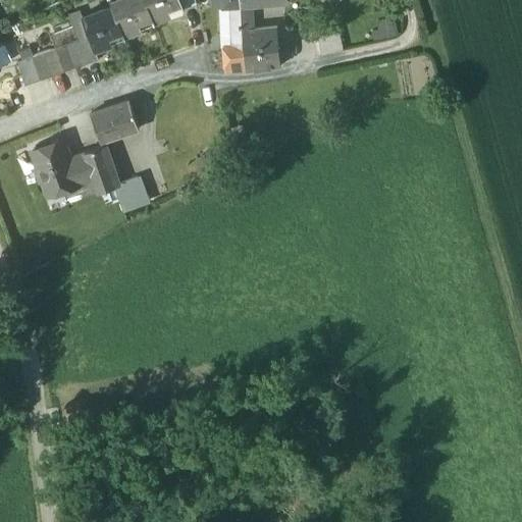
[(153,19),(146,0),(117,0),(112,2),(113,6),(123,35),(154,23),(153,19)]
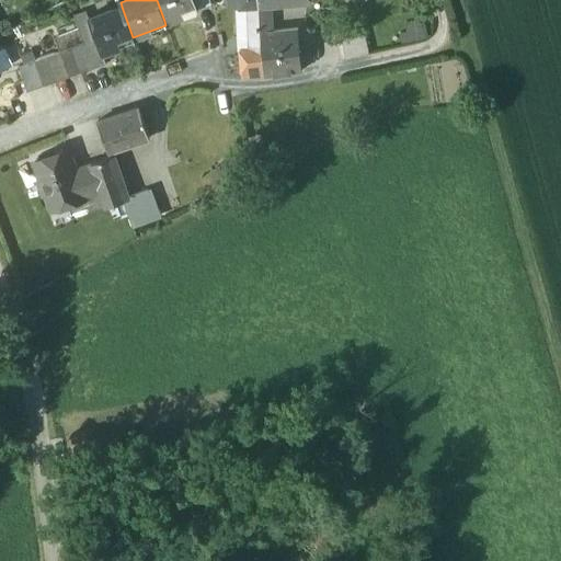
[(194,0),(157,0),(164,21),(197,9),(194,0)]
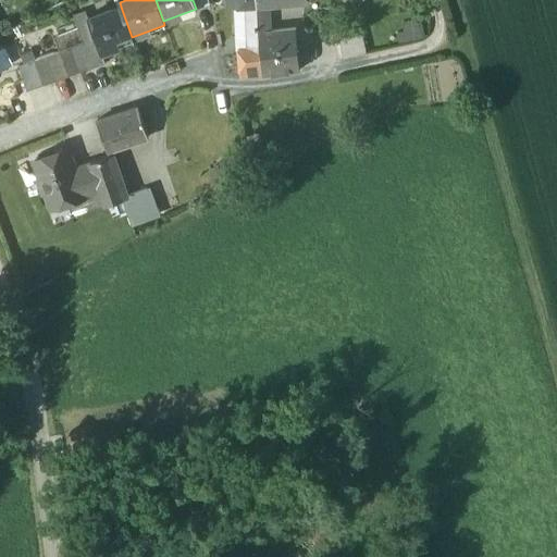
[(260,32),(258,4),(257,4),(244,5),(246,41),(260,40),(260,32)]
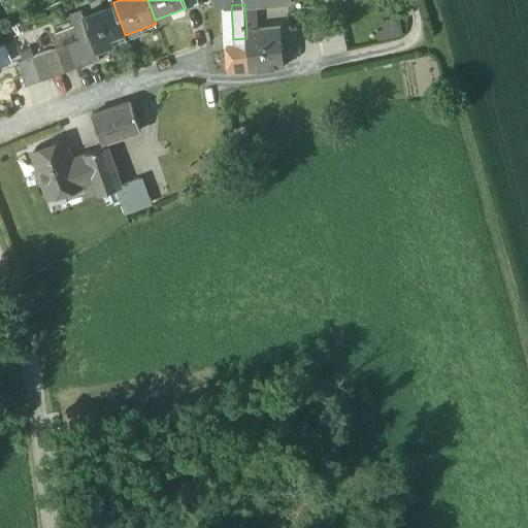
[(255,4),(244,4),(246,30),(256,29),(255,4)]
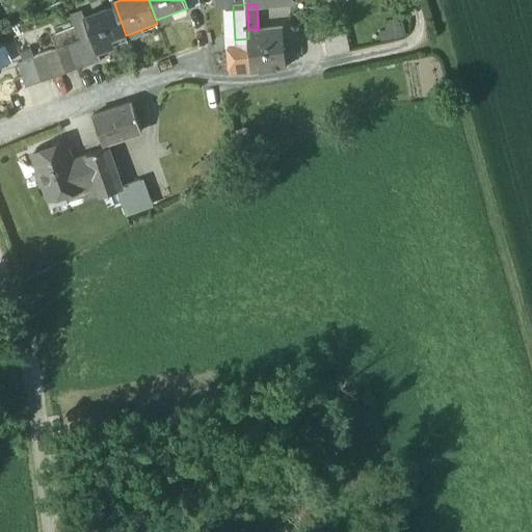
[(115,6),(84,17),(97,50),(98,50),(128,40),(126,35),(115,6)]
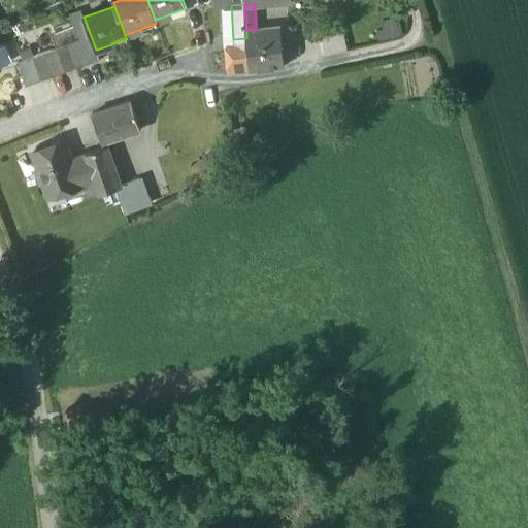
[(84,17),(80,9),(69,13),(79,40),(67,44),(75,68),(100,60),(97,50),(96,50),(84,17)]
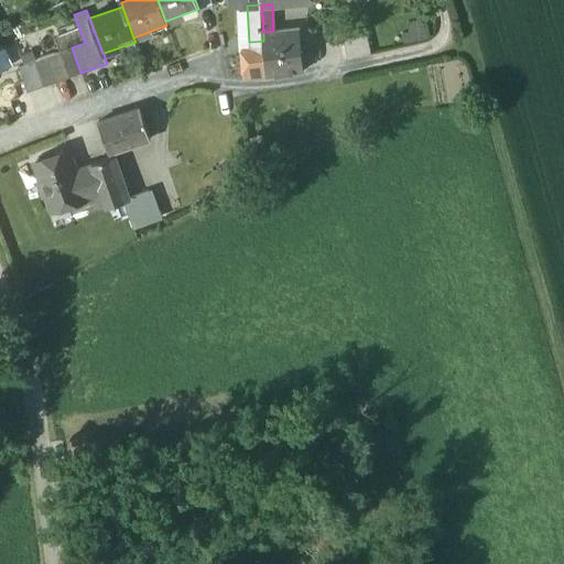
[(273,31),(263,32),(263,41),(264,50),(266,76),(303,72),(300,29),(273,31)]
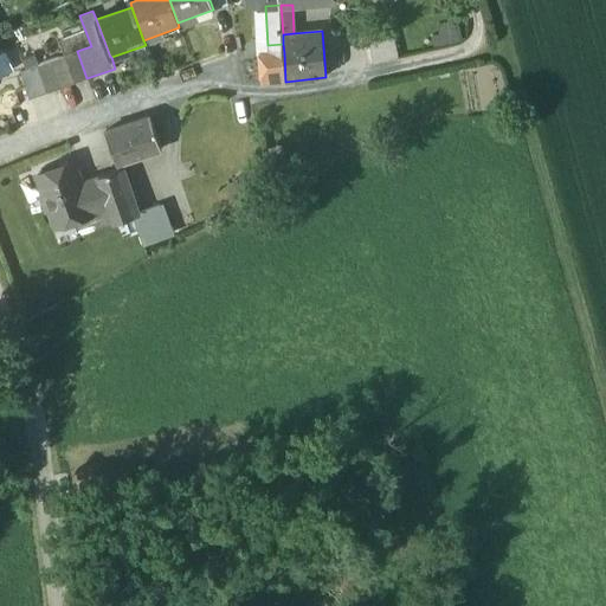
[(393,33),(368,38),(374,63),(398,58),(393,33)]
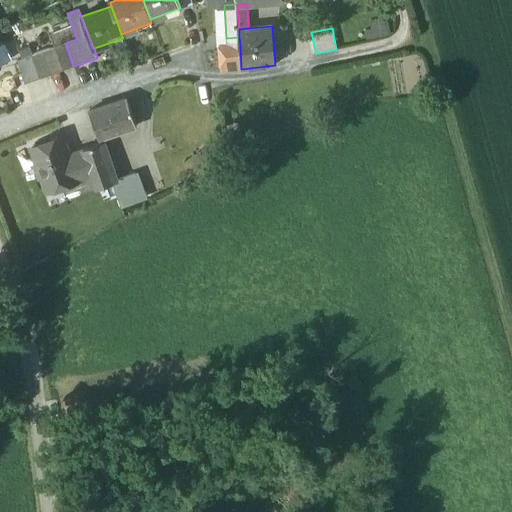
[(65,43),(54,48),(62,70),(73,66),(65,43)]
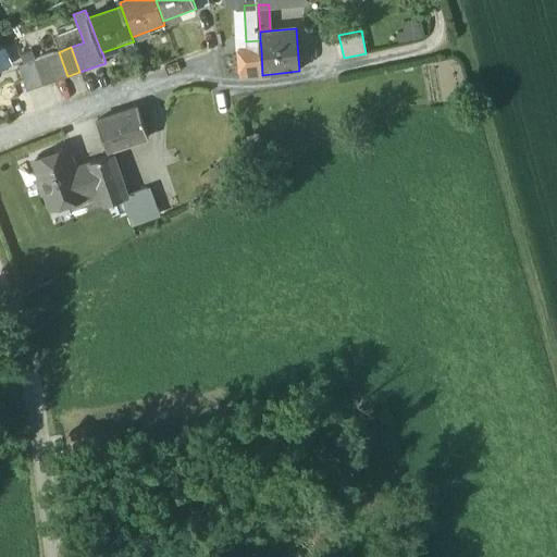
[(1,48),(0,48),(0,70),(10,65),(11,61),(5,50),(1,48)]
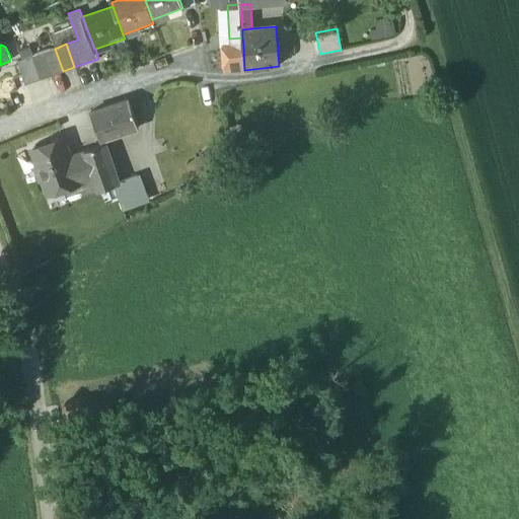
[(243,46),(221,48),(223,72),(244,70),(243,46)]
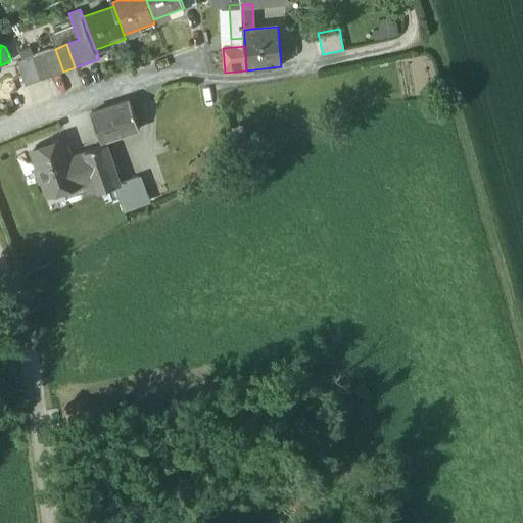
[(63,72),(55,49),(44,53),(52,76),(63,72)]
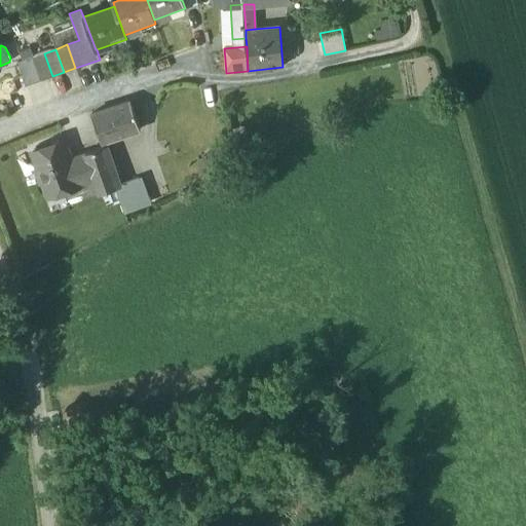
[(52,76),(44,53),(33,57),(41,80),(52,76)]
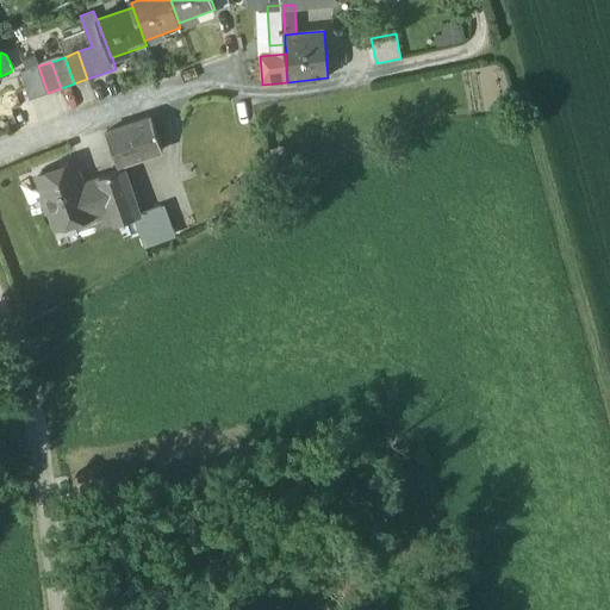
[(38,66),(19,73),(29,100),(48,93),(38,66)]
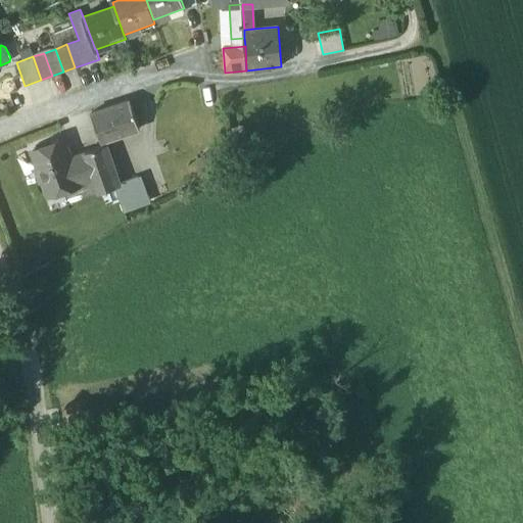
[(130,99),(90,112),(100,142),(139,129),(130,99)]
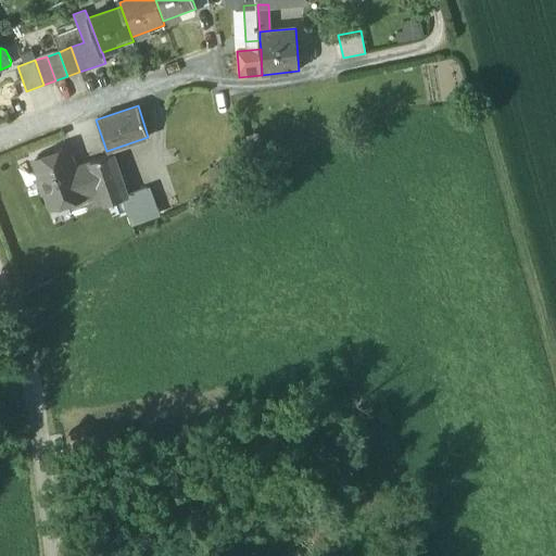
[(66,149),(34,160),(50,209),(67,203),(72,216),(88,211),(76,175),(66,149)]
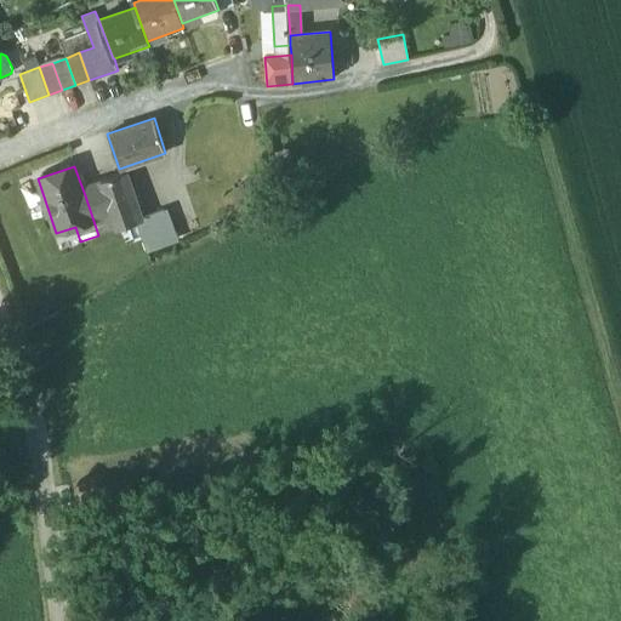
[(120,174),(100,180),(103,189),(117,229),(137,221),(120,174)]
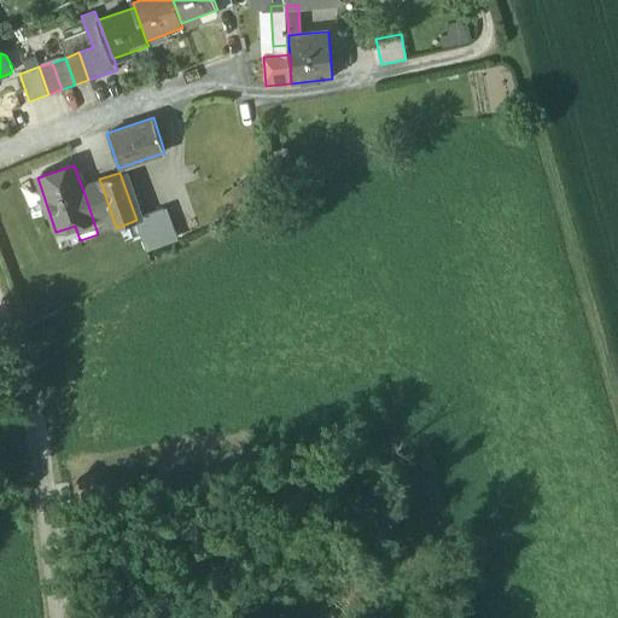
[(103,188),(85,194),(98,234),(116,228),(103,188)]
